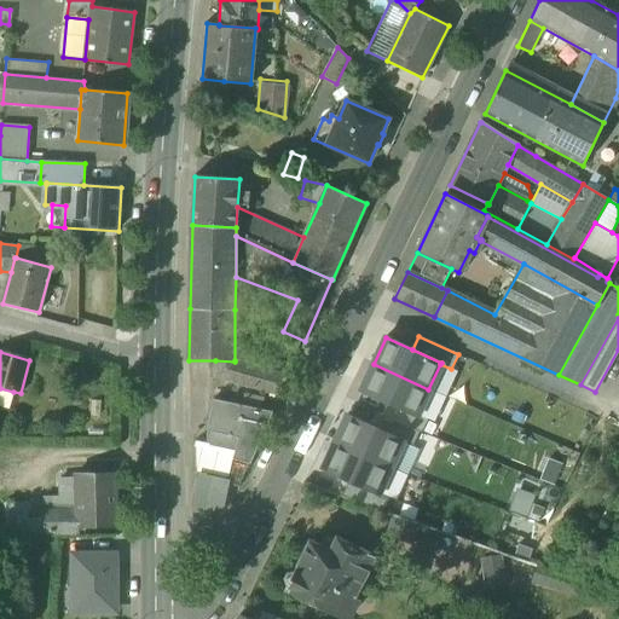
[(289,376),(235,360),(235,362),(215,360),(215,377),(281,395),(289,376)]
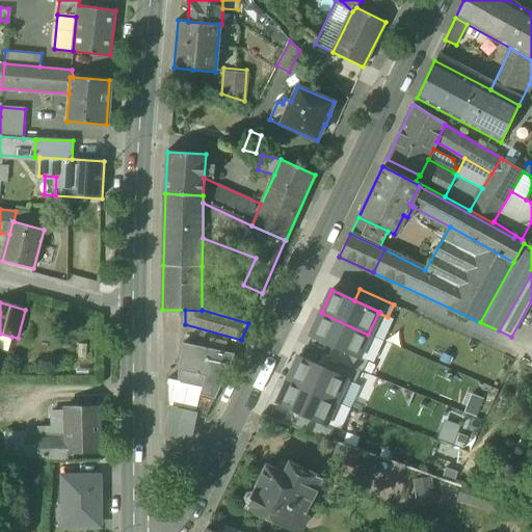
[(321,313),(312,335),(334,345),(357,357),(358,355),(368,335),(321,313)]
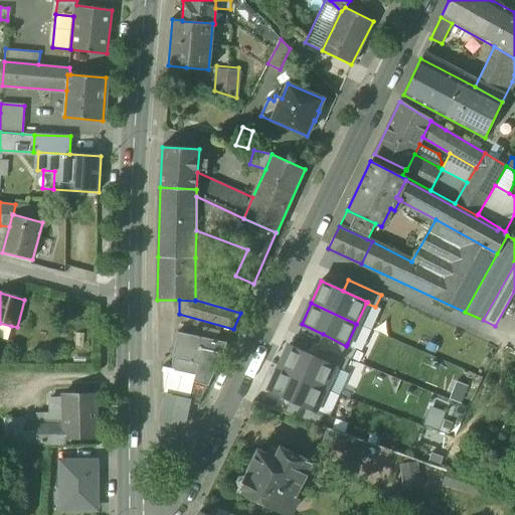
[(366,303),(356,324),(371,330),(381,309),(375,307),(366,303)]
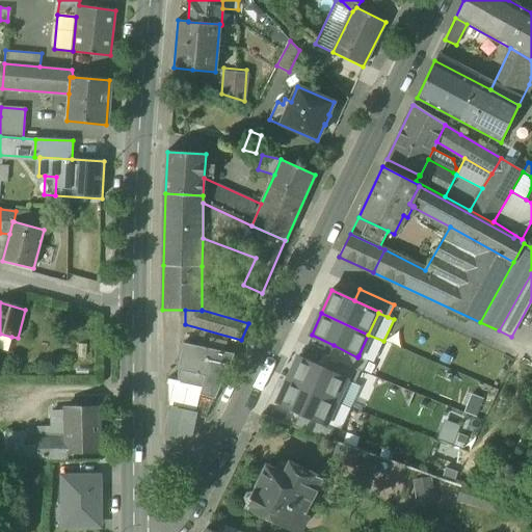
[(11,337),(0,334),(0,348),(8,350),(11,337)]
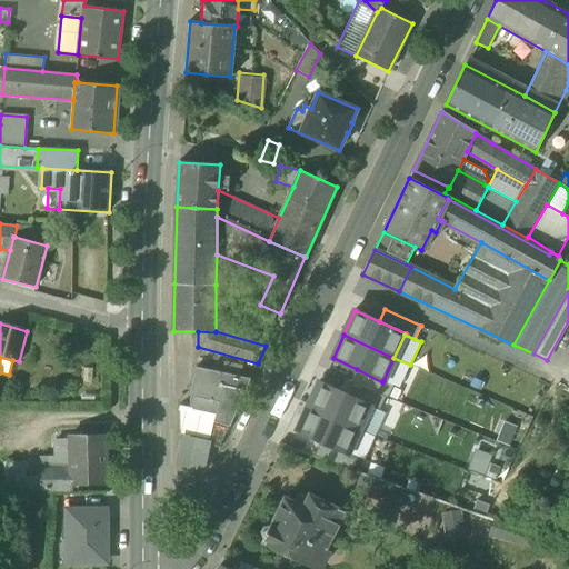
[(399,389),(410,365),(393,358),(383,380),(393,386),(399,389)]
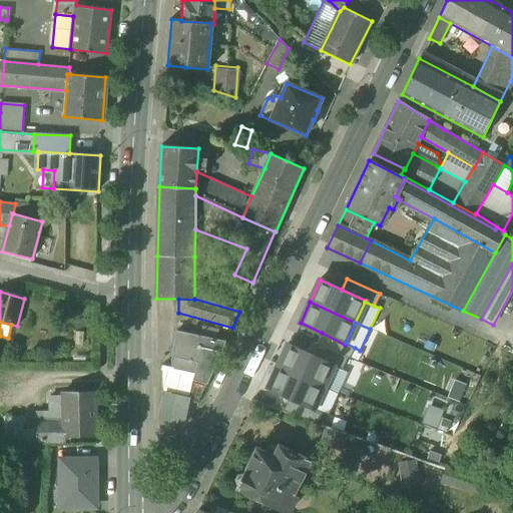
[(202,326),(199,336),(216,340),(218,330),(202,326)]
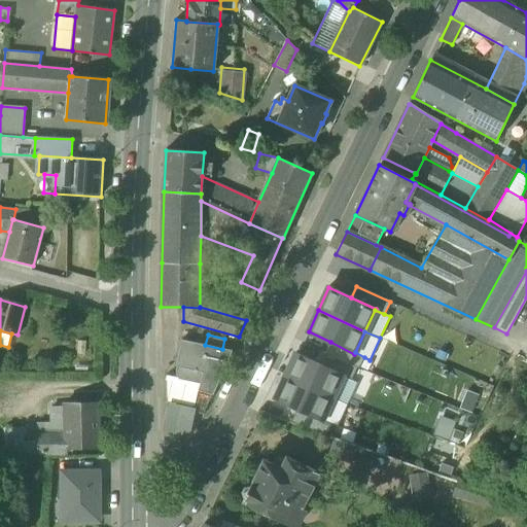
[(205,345),(181,340),(175,365),(176,365),(176,370),(177,370),(178,379),(191,381),(191,382),(200,384),(198,391),(213,395),(232,351),(222,349),(205,345)]
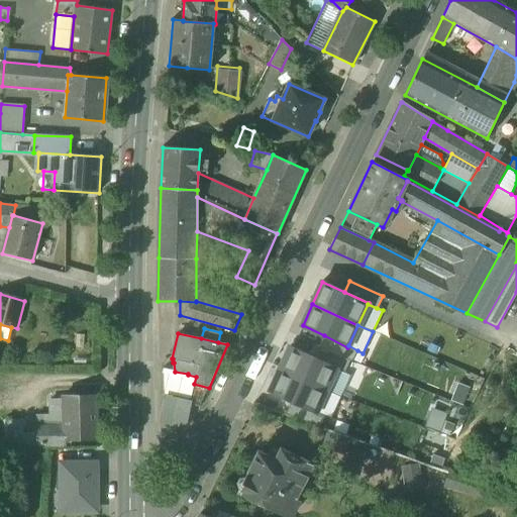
[(347,347),(324,335),(318,347),(350,362),(351,363),(357,350),(348,345),(347,347)]
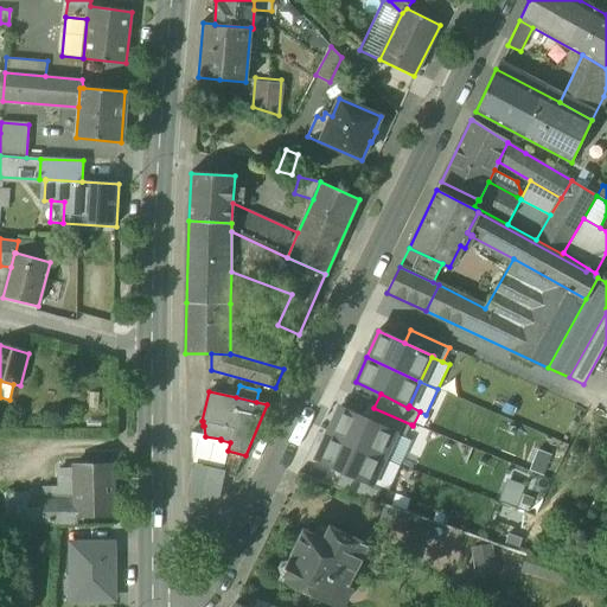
[(372,407),(366,420),(395,432),(394,434),(404,439),(411,425),(374,408),(372,407)]
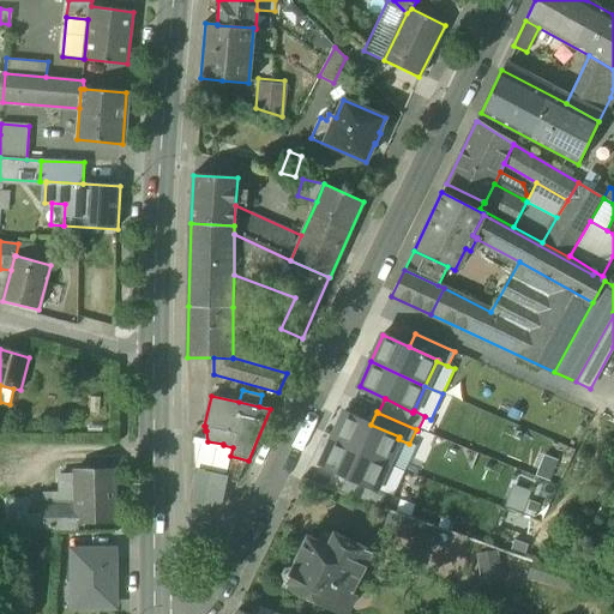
[(371,425),(344,413),(332,438),(387,464),(398,439),(399,437),(371,425)]
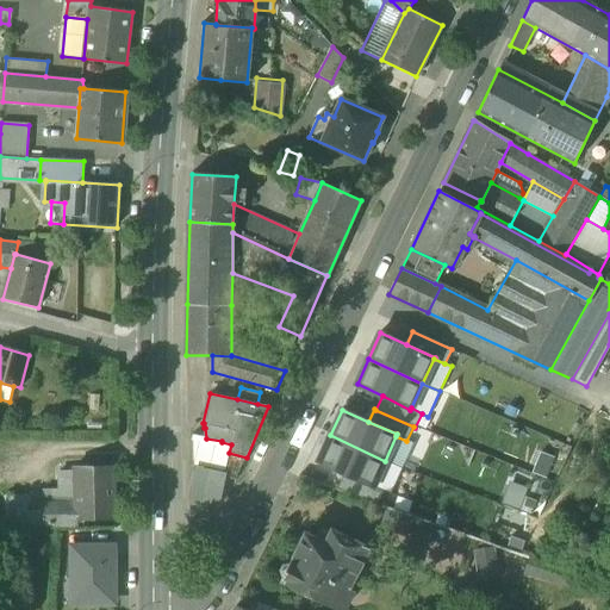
[(222,441),(206,439),(192,435),(192,466),(194,466),(224,472),(229,453),(231,444),(222,442),(222,441)]
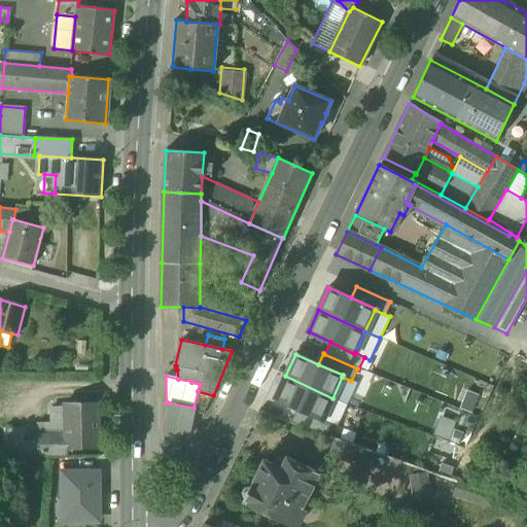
[(332,398),(285,376),(275,399),(297,410),(321,421),(322,419),(332,398)]
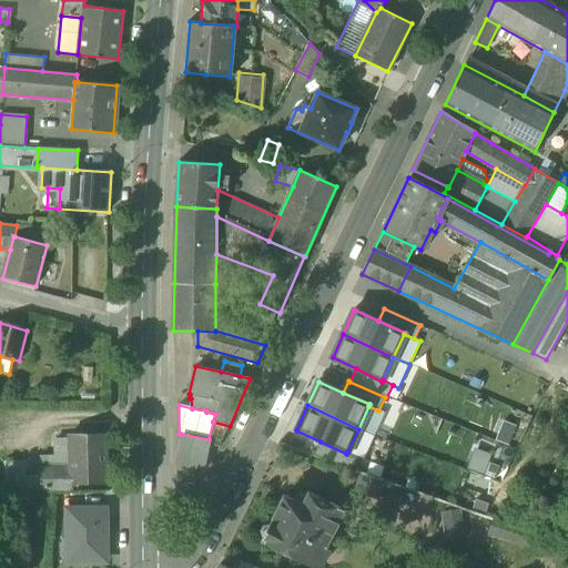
[(358,429),(375,437),(385,414),(378,411),(368,406),(358,429)]
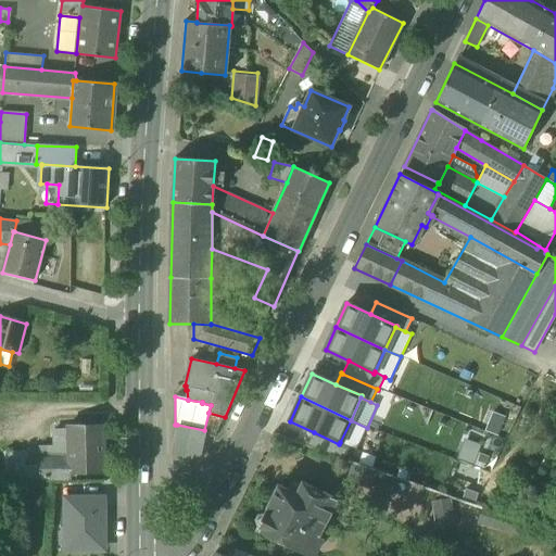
[(367,428),(351,420),(340,442),(350,446),(356,450),(367,428)]
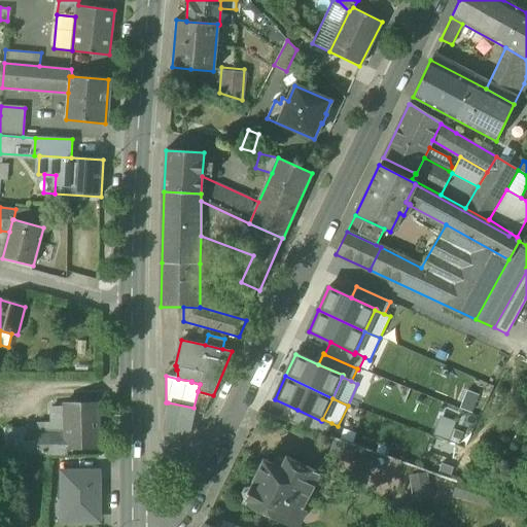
[(168,402),(161,430),(189,436),(196,408),(194,408),(168,402)]
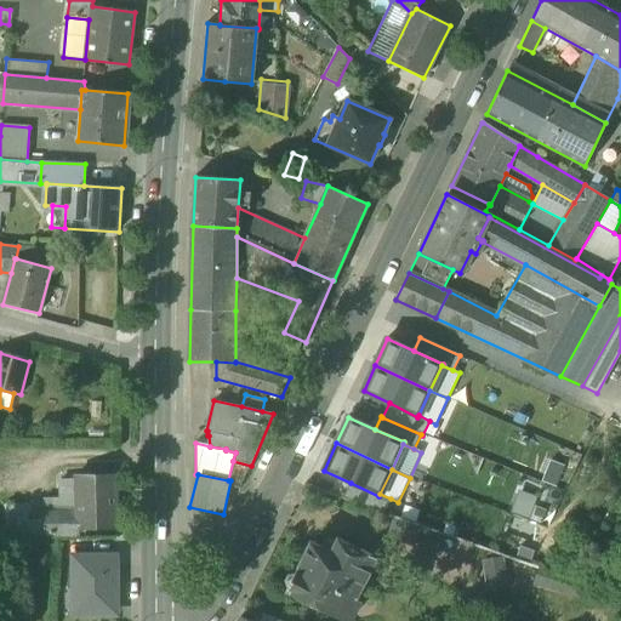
[(77,512),(77,529),(79,529),(117,528),(115,476),(77,476),(77,479),(77,512)]
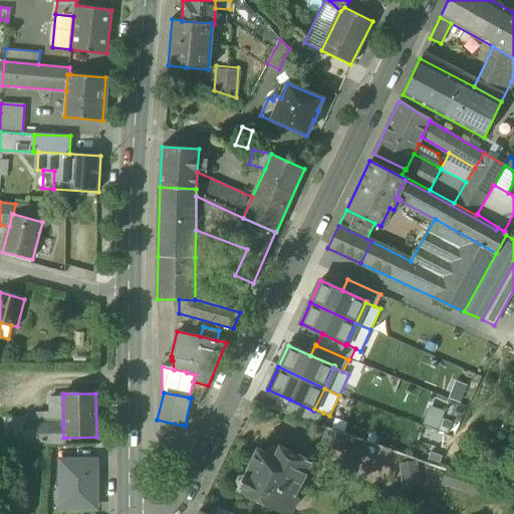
[(37,413),(37,424),(63,424),(63,397),(49,397),(49,413),(37,413)]
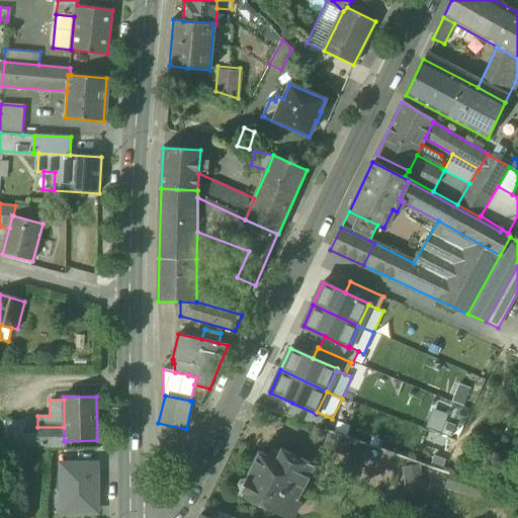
[(316,414),(292,403),(286,416),(321,427),(326,416),(317,412),(316,414)]
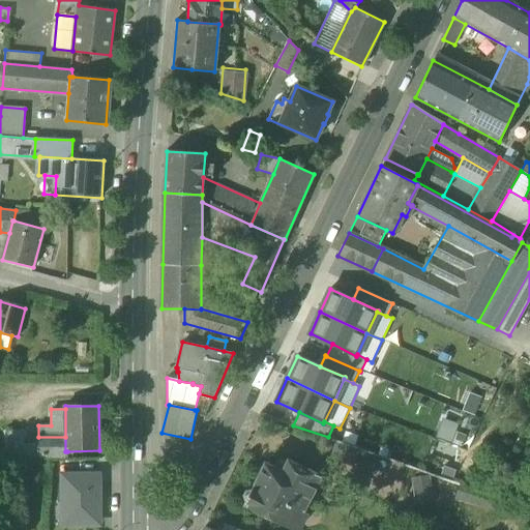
[(443,418),(435,439),(450,445),(459,424),(443,418)]
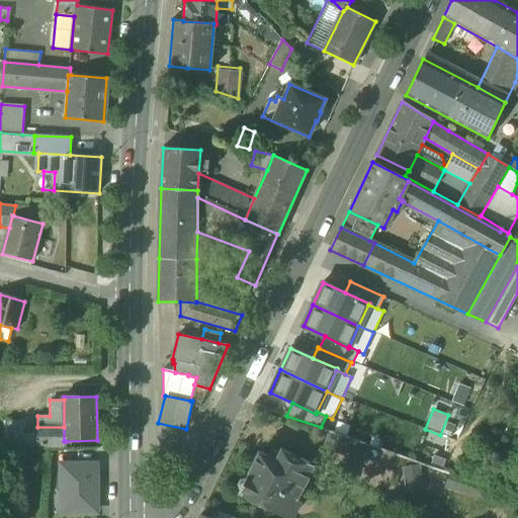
[(4,448),(13,447),(14,440),(23,440),(23,435),(22,420),(3,421),(4,448)]
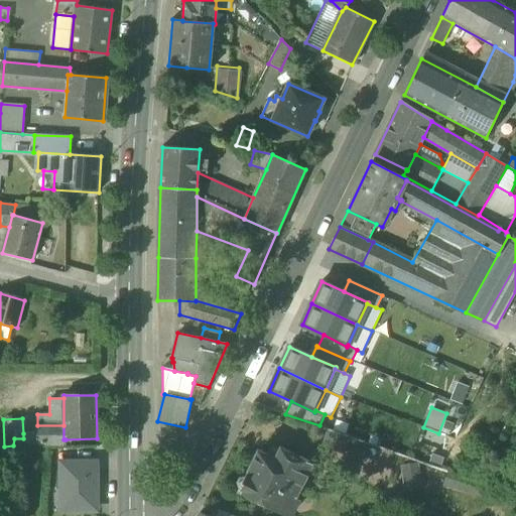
[(37,425),(37,433),(37,444),(65,445),(66,439),(63,439),(63,425),(37,425)]
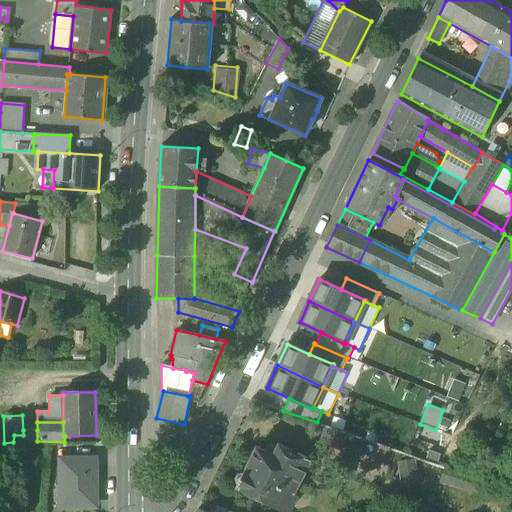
[(319,443),(341,451),(347,433),(325,426),(319,443)]
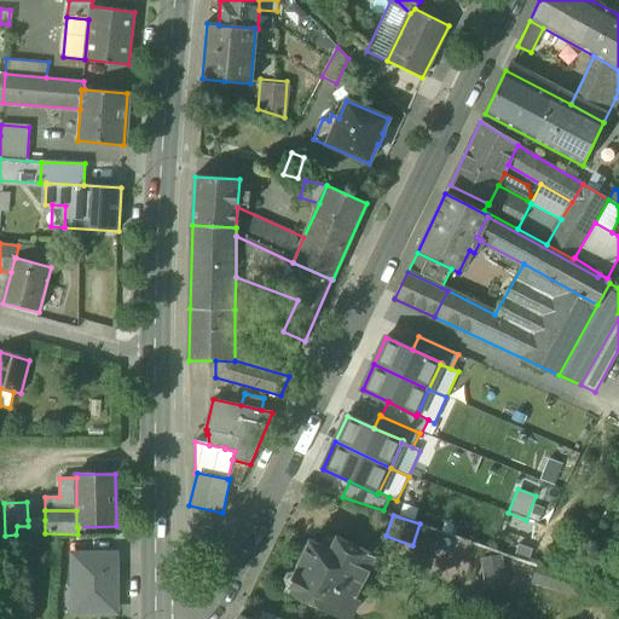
[(27,533),(45,533),(45,520),(28,520),(28,526),(17,526),(16,534),(27,534),(27,533)]
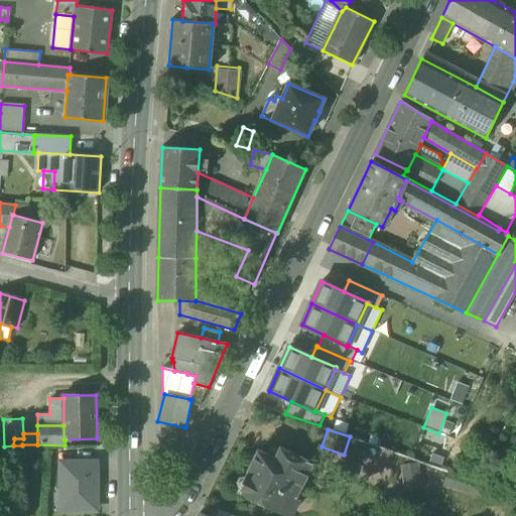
[(237,492),(286,515),(288,515),(297,499),(296,498),(312,464),(280,447),(275,459),(258,450),(247,473),(244,478),(243,477),(239,478),(237,482),(239,486),(240,487),(237,492)]
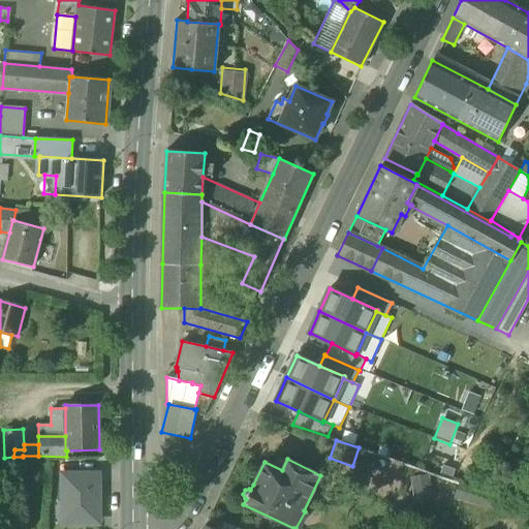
[(98,474),(62,474),(62,524),(98,524),(98,474)]
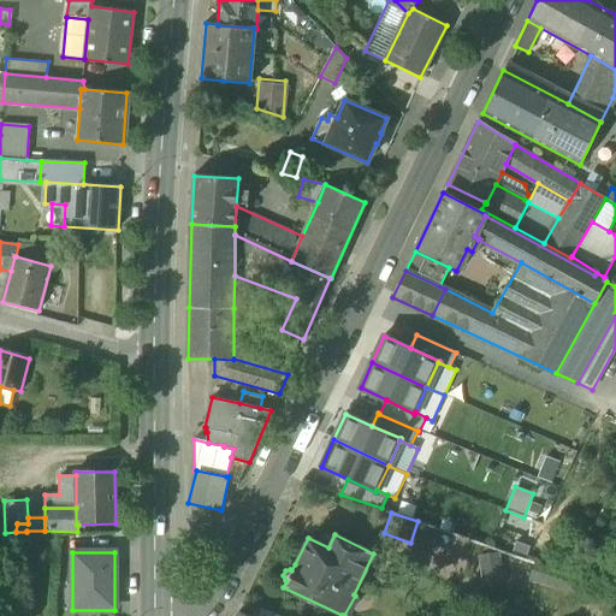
[(502,576),(498,552),(478,556),(481,580),(502,576)]
